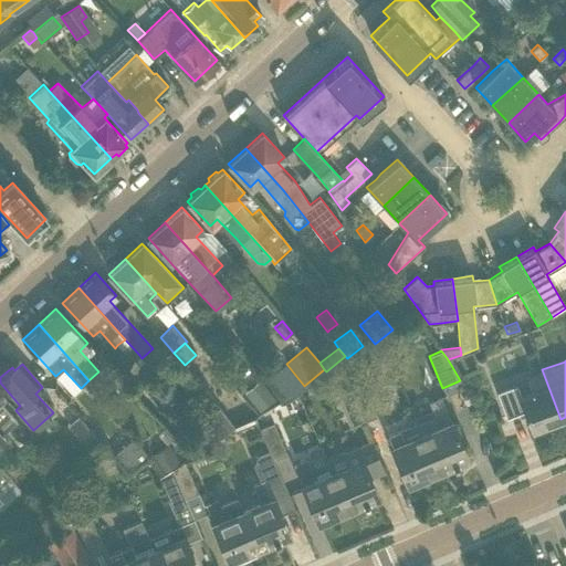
[(305,386),(304,386),(286,364),(265,380),(282,400),(305,386)]
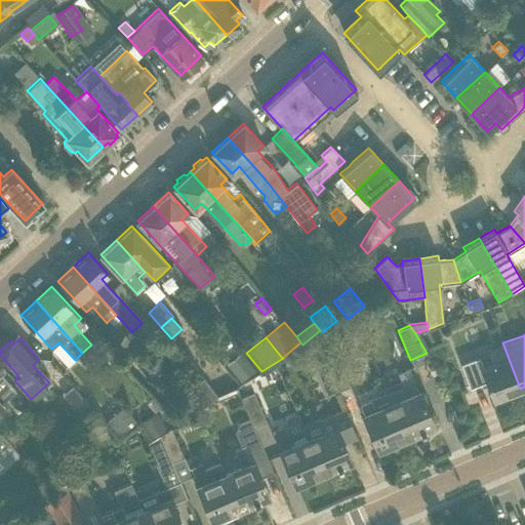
[(520,389),(502,342),(486,350),(492,365),(483,368),(479,357),(460,363),(461,368),(470,388),(487,381),(493,399),(520,389)]
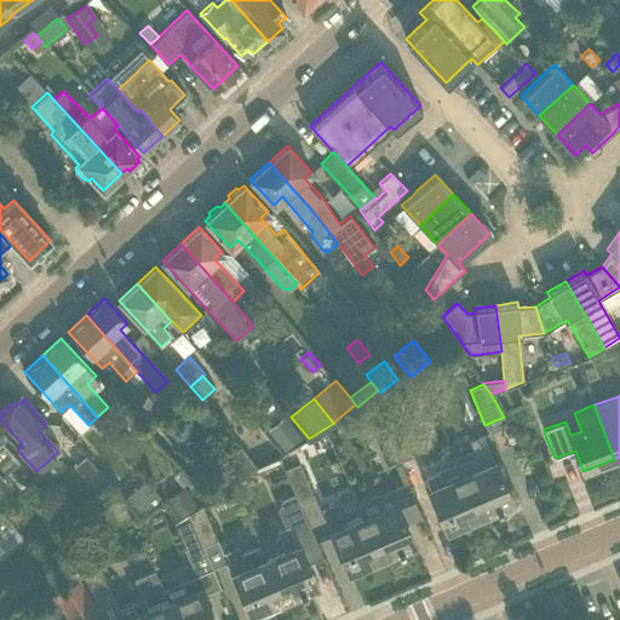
[(287,419),(271,431),(283,447),(299,435),(287,419)]
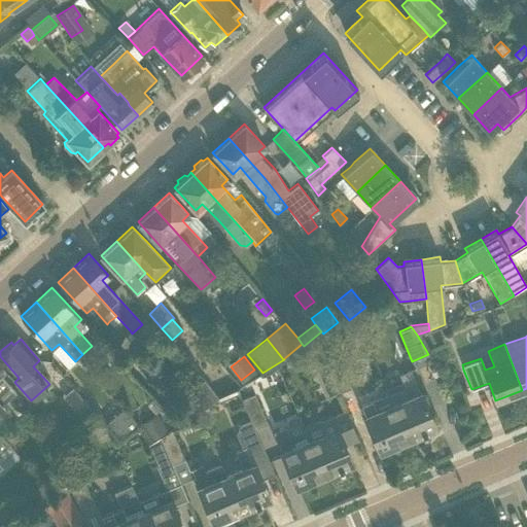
[(326,363),(340,392),(352,386),(339,358),(326,363)]
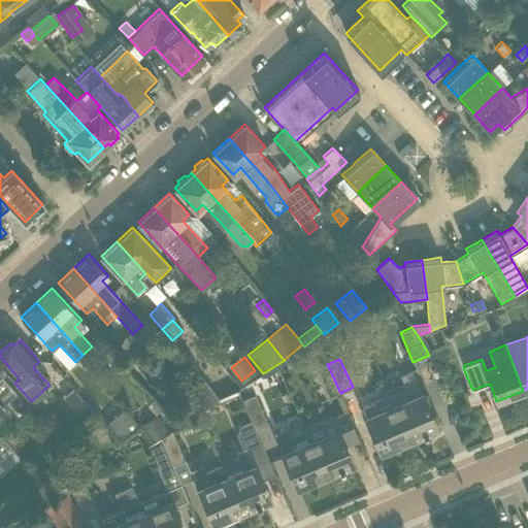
[(340,393),(327,364),(315,370),(328,398),(340,393)]
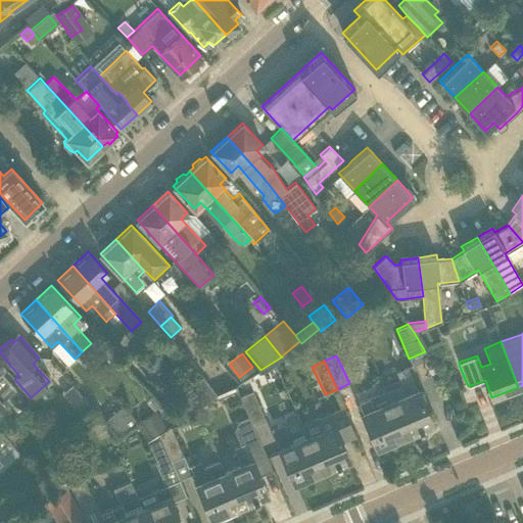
[(0,372),(4,369),(3,368),(0,364),(0,407),(3,405),(0,400),(13,388),(0,373),(0,372)]
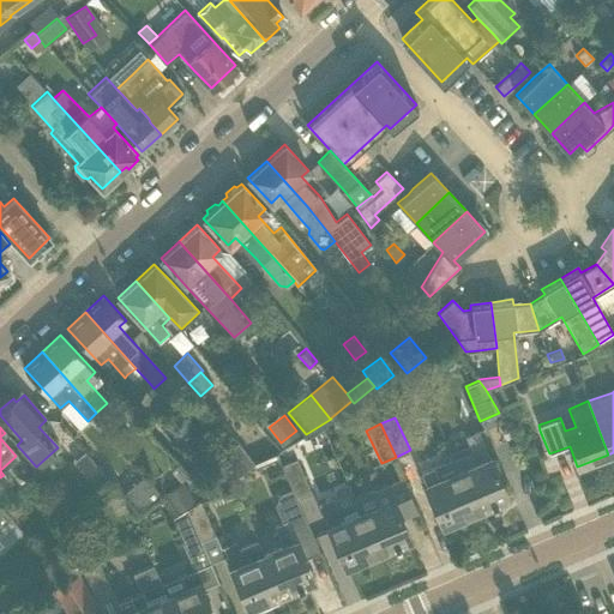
[(497,475),(485,444),(477,431),(465,435),(471,450),(452,458),(457,469),(474,511),(506,497),(497,475)]
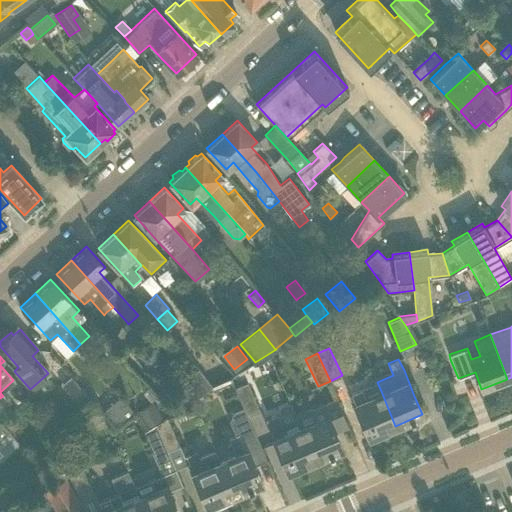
[(197,369),(179,383),(193,399),(213,387),(197,369)]
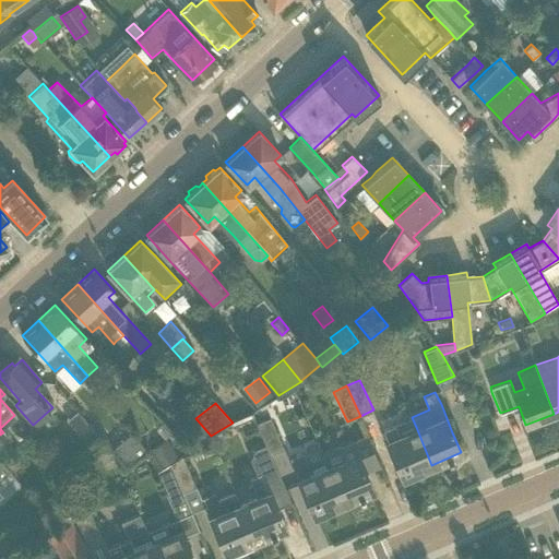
[(76,409),(64,419),(86,444),(97,435),(76,409)]
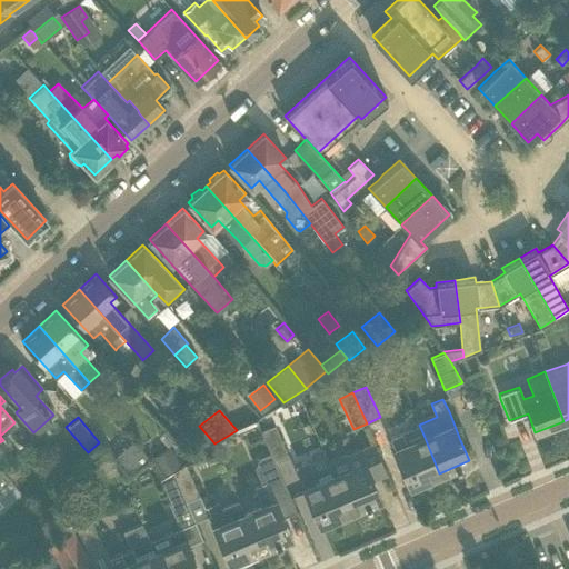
[(261,430),(276,462),(289,457),(273,425),(261,430)]
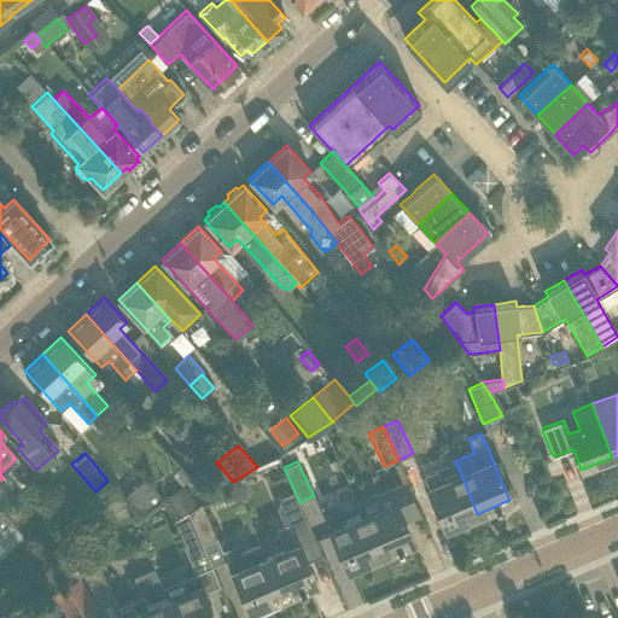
[(216,462),(193,479),(208,496),(233,482),(216,462)]
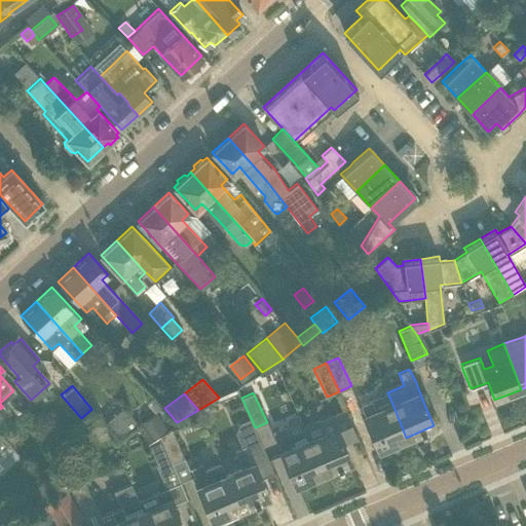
[(406,438),(391,402),(374,409),(370,400),(360,405),(371,430),(378,449),(406,438)]
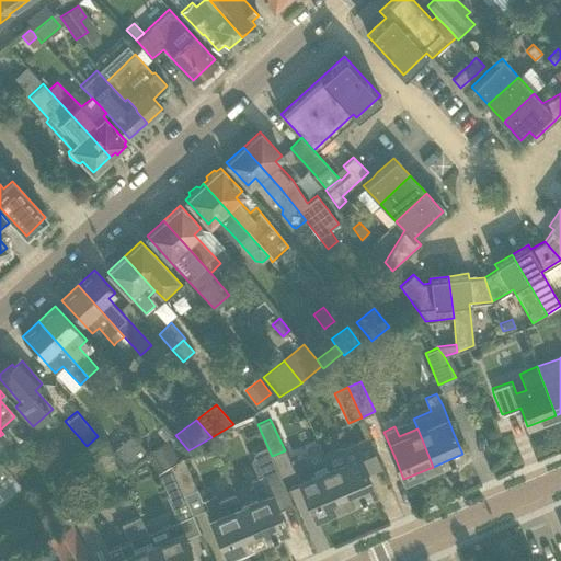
[(130,435),(112,451),(127,470),(146,454),(130,435)]
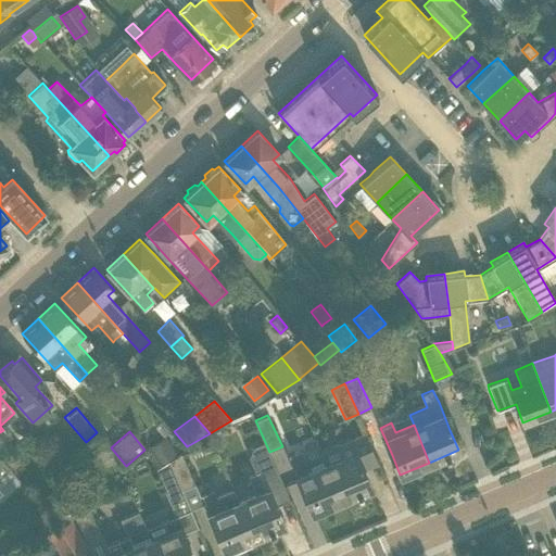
[(350,440),(321,453),(342,501),(370,488),(357,457),(373,451),(365,434),(350,440)]
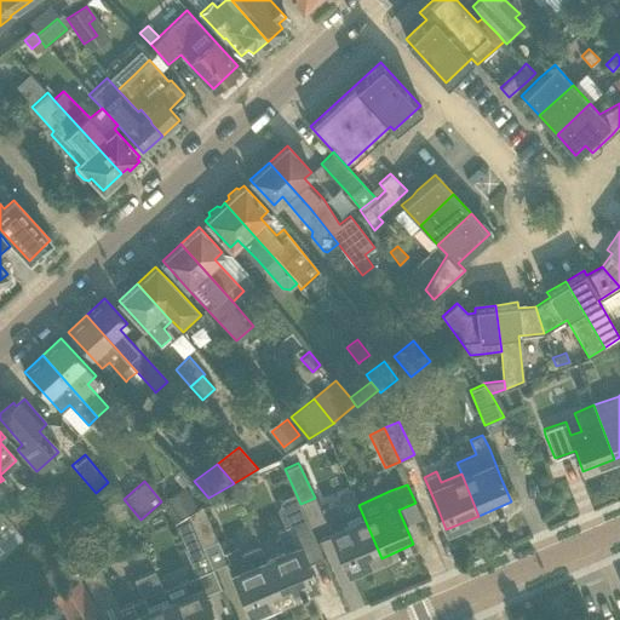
[(194,507),(183,489),(166,500),(177,517),(194,507)]
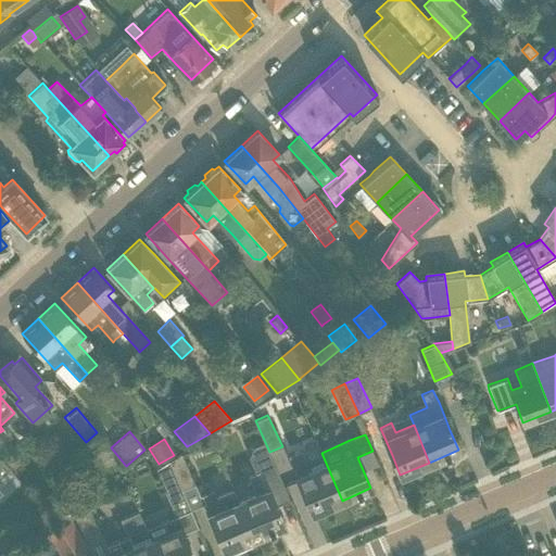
[(300,450),(288,455),(313,513),(342,501),(321,453),(304,460),(300,450)]
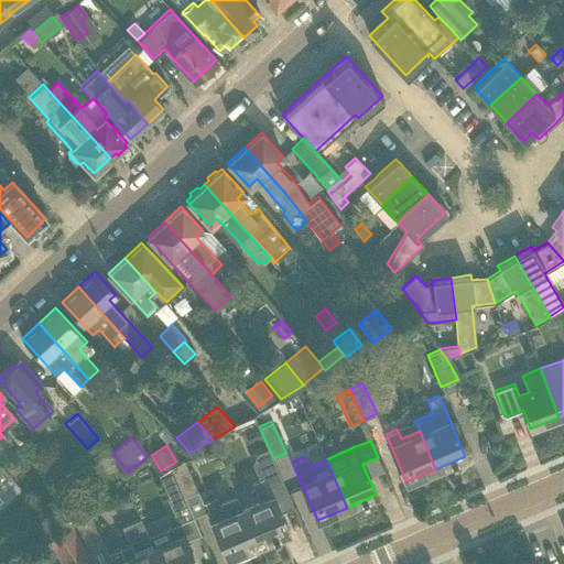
[(184,459),(170,468),(183,498),(197,492),(184,459)]
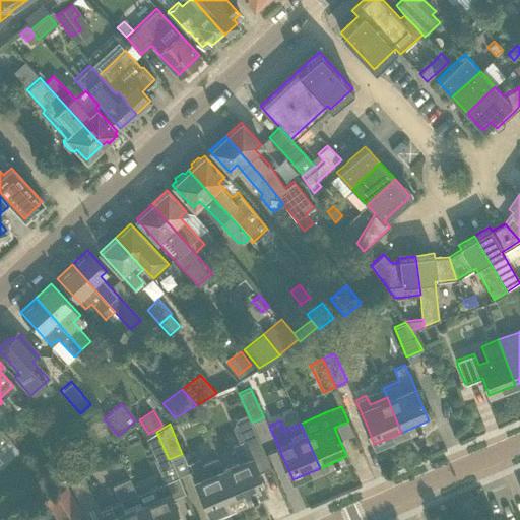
[(265,492),(252,462),(266,457),(253,426),(235,433),(238,441),(231,445),(239,462),(222,469),(238,503),(265,492)]
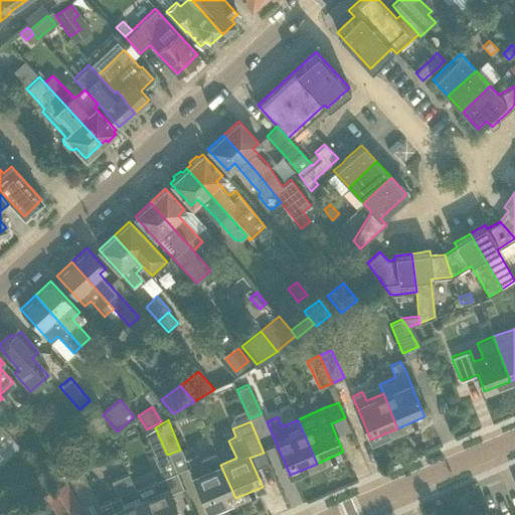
[(0,441),(9,434),(0,423),(0,441)]
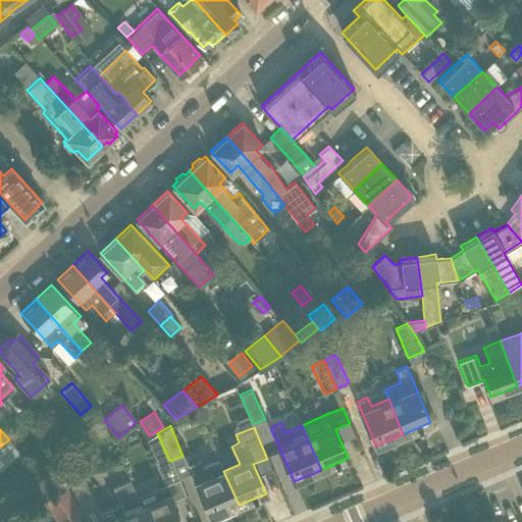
[(169,461),(157,433),(145,440),(156,467),(169,461)]
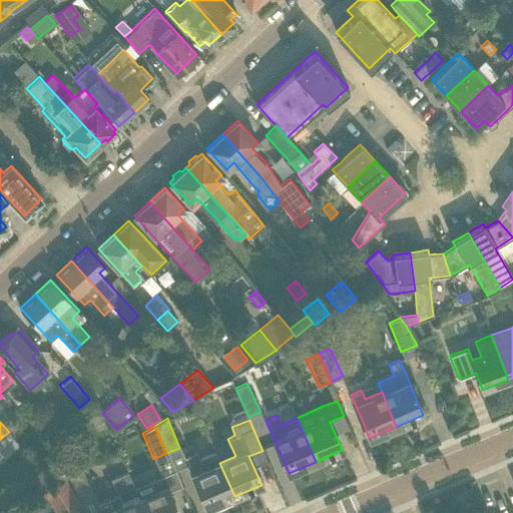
[(56,482),(67,475),(80,468),(73,451),(42,467),(56,482)]
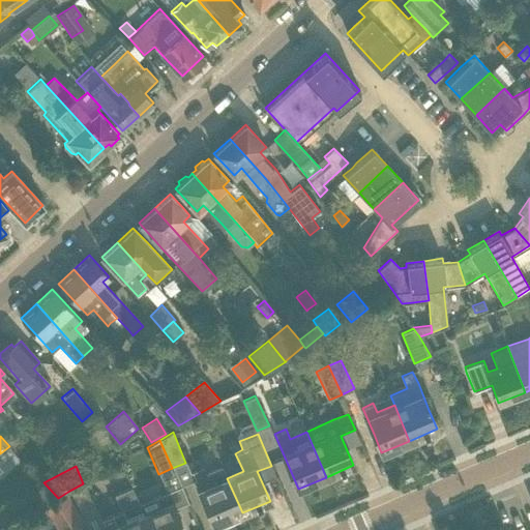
[(222,468),(205,474),(202,467),(192,472),(214,525),(242,512),(227,478),(226,478),(222,468)]
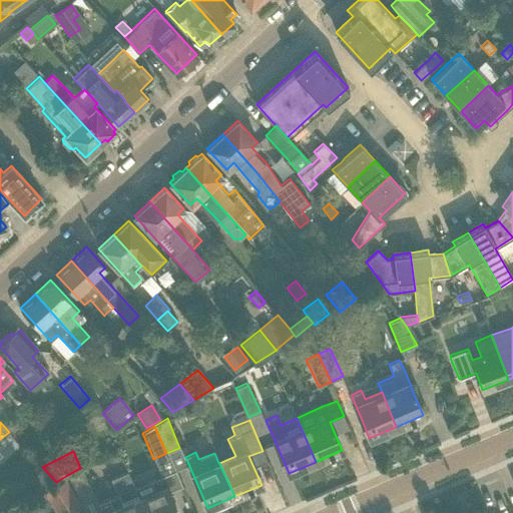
[(94,495),(80,468),(67,475),(81,502),(94,495)]
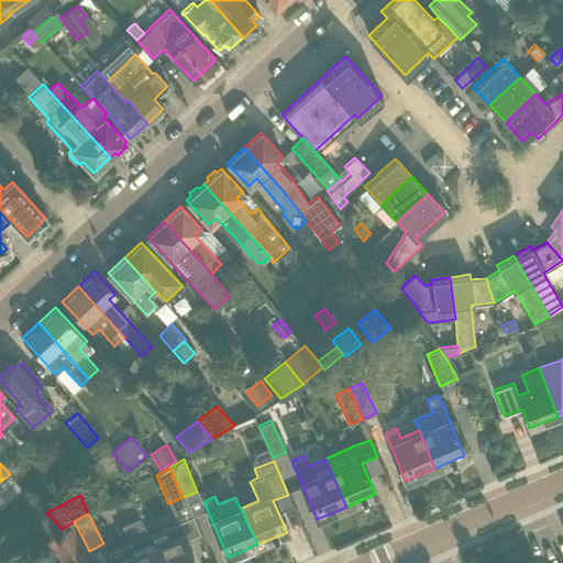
[(198,534),(191,517),(147,536),(158,562),(194,562),(185,540),(198,534)]
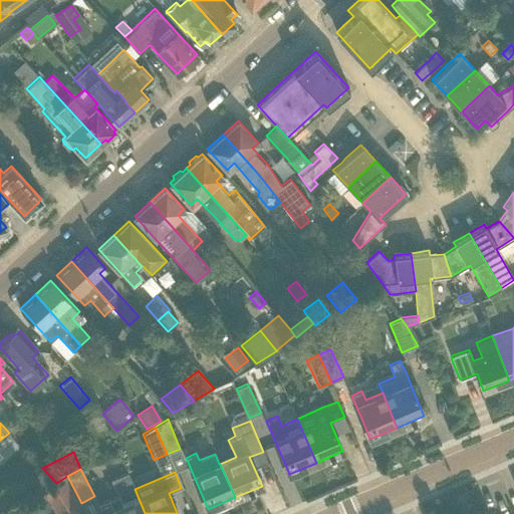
[(116,495),(107,499),(97,503),(100,508),(101,508),(103,513),(145,513),(135,489),(127,473),(110,481),(116,495)]
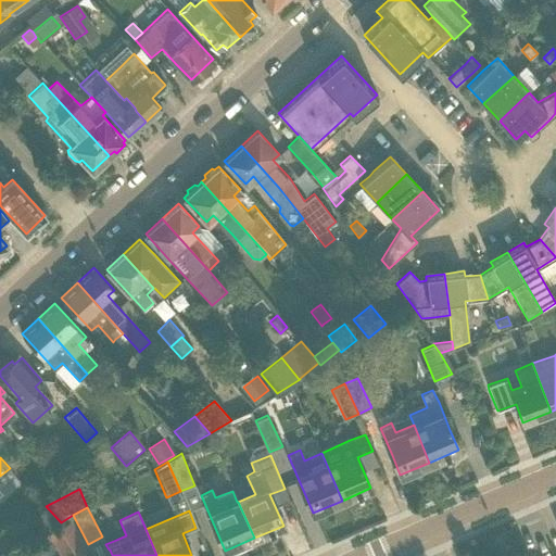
[(60,555),(66,555),(87,545),(73,518),(47,531),(60,555)]
